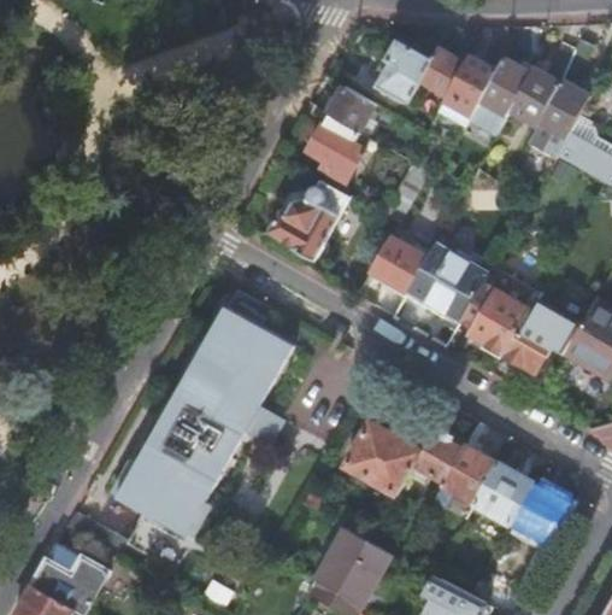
[(372,85),(405,103),(417,81),(430,59),(394,39),(382,59),(387,62),(372,85)]
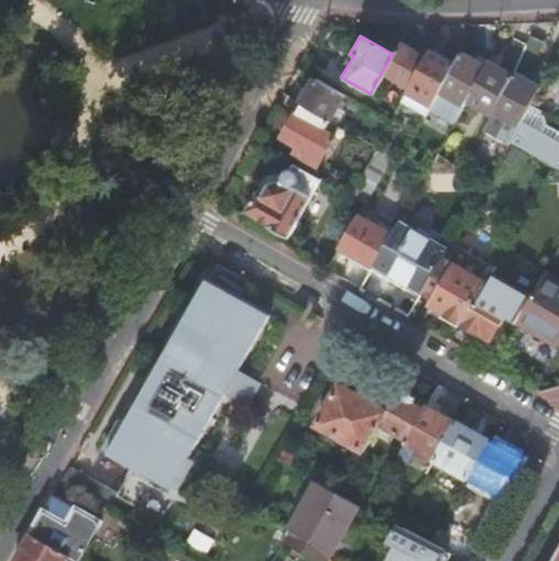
[(541,41),(528,35),(524,44),(516,63),(528,68),(541,41)]
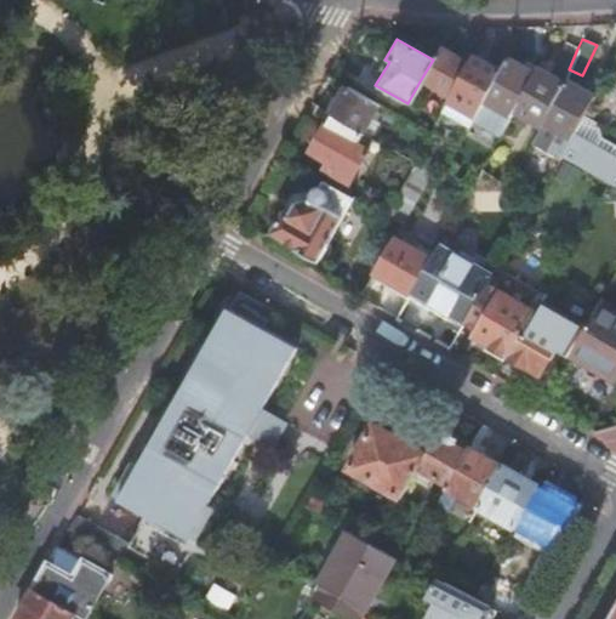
[(537,125),(540,123),(563,81),(569,69),(577,49),(563,43),(546,74),(535,68),(532,74),(512,111),(537,125)]
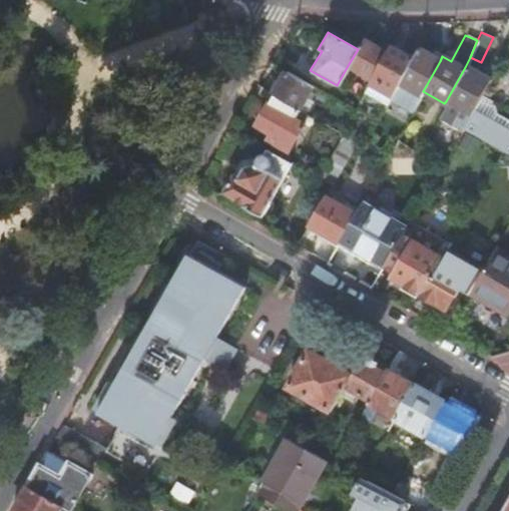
[(347,67),(369,79),(384,53),(362,40),(358,49),(347,67)]
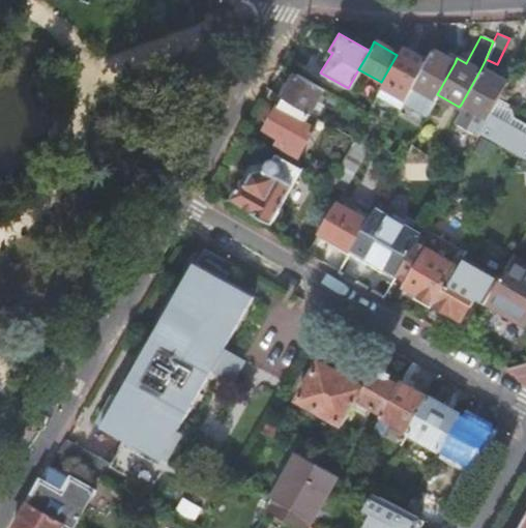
[(401,101),(411,84),(425,60),(402,47),(397,55),(381,82),(373,95),(397,109),(401,101)]
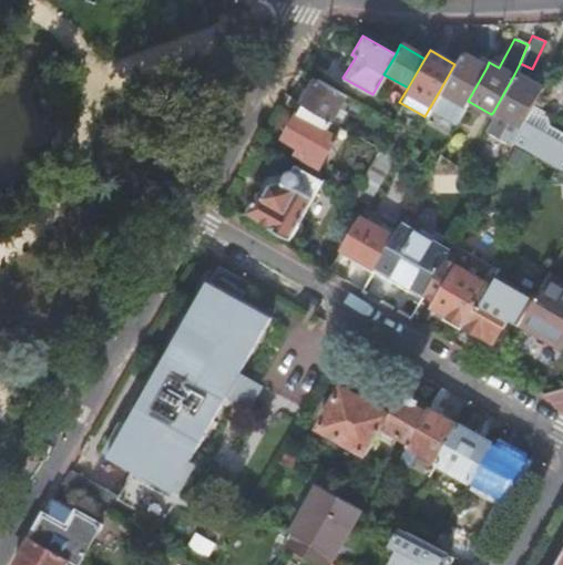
[(454,123),(468,101),(487,68),(461,53),(454,64),(440,90),(429,109),(454,123)]
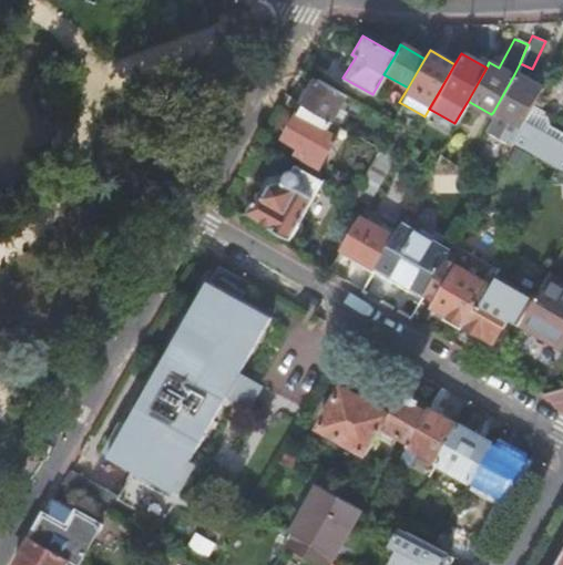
[(508,145),(510,142),(530,106),(540,89),(514,74),(493,112),(491,114),(482,131),(508,145)]
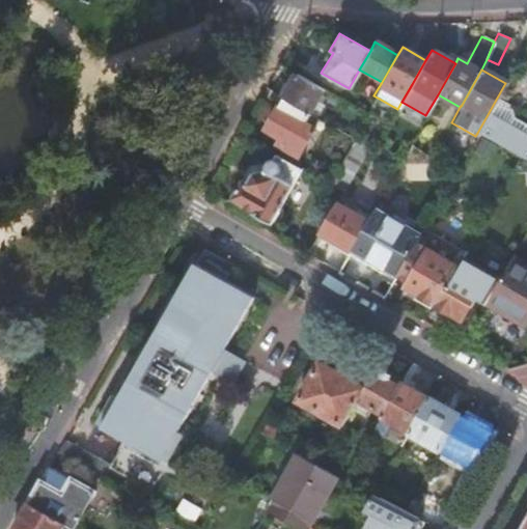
[(322,90),(295,74),(288,85),(277,78),(269,91),(280,99),(308,114),(322,90)]
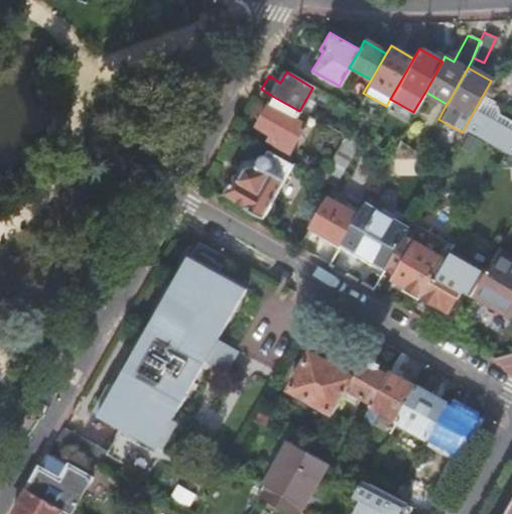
[(294,119),(299,111),(272,96),(255,125),(271,134),(268,139),(287,151),(302,124),(294,119)]
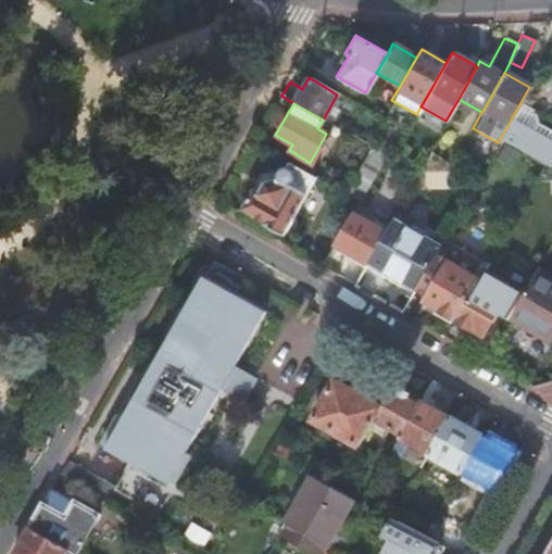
[(519,104),(500,139),(551,168),(551,133),(535,124),(531,111),(519,104)]
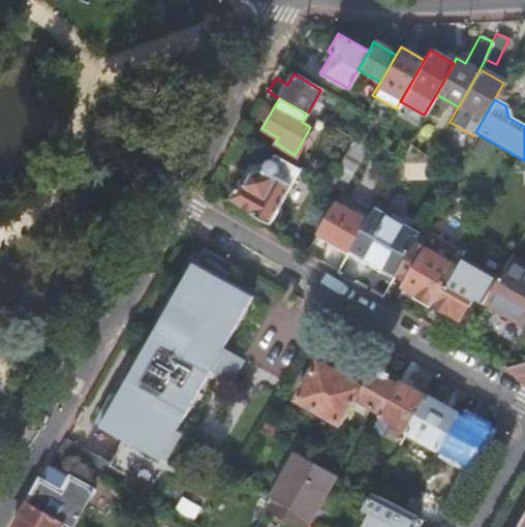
[(380,136),(371,152),(379,157),(389,141),(380,136)]
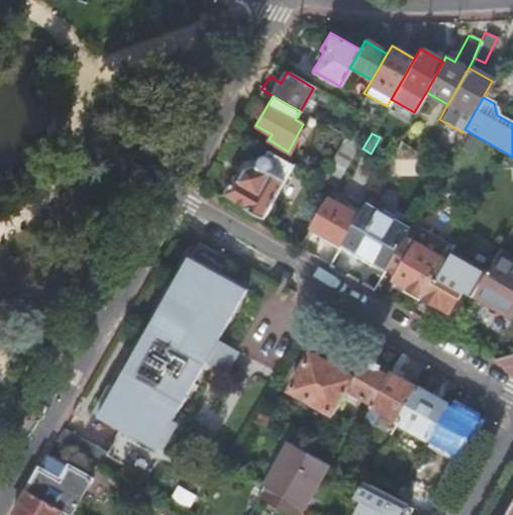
[(472,153),(478,140),(466,134),(458,146),(472,153)]
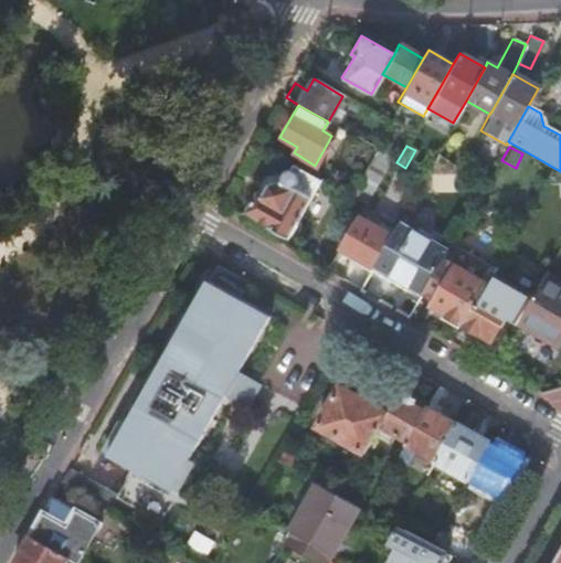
[(374,149),(348,197),(363,205),(390,158),(374,149)]
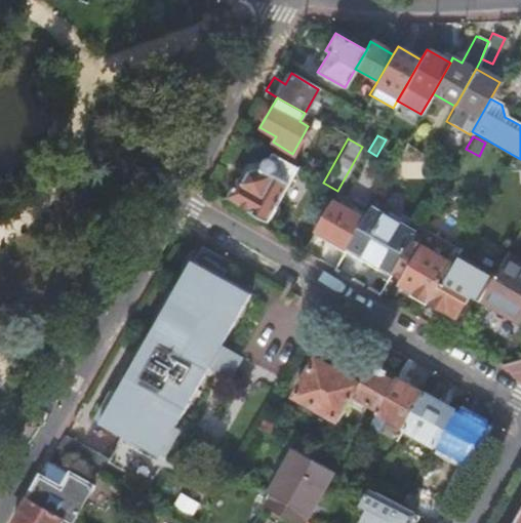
[(295,167),(271,152),(268,157),(262,158),(258,163),(259,166),(258,168),(256,167),(248,170),(242,180),(237,177),(226,197),(247,209),(247,211),(266,222),(295,167)]
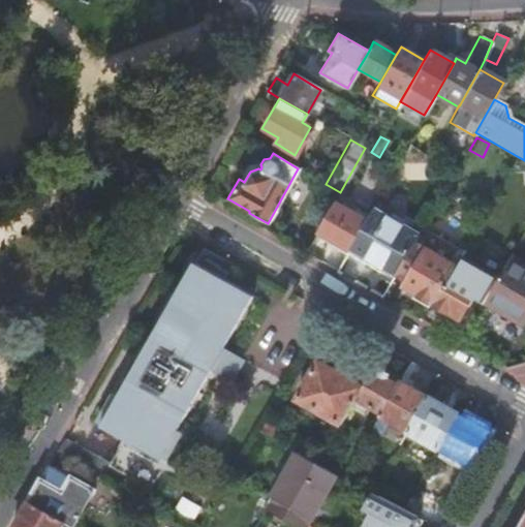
[(348,249),(365,219),(334,202),(317,230),(348,249)]
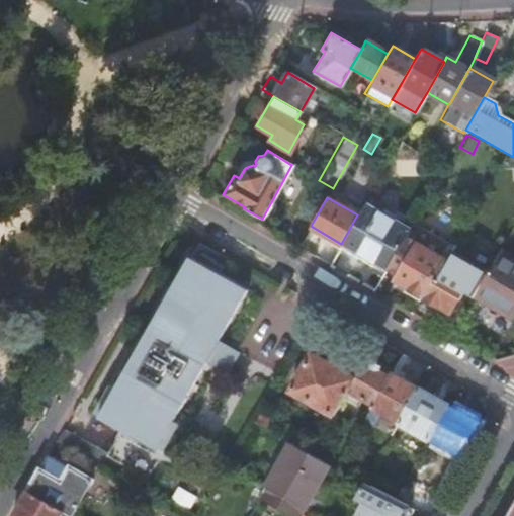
[(408,229),(363,203),(357,215),(341,244),(384,269),(404,236),(408,229)]
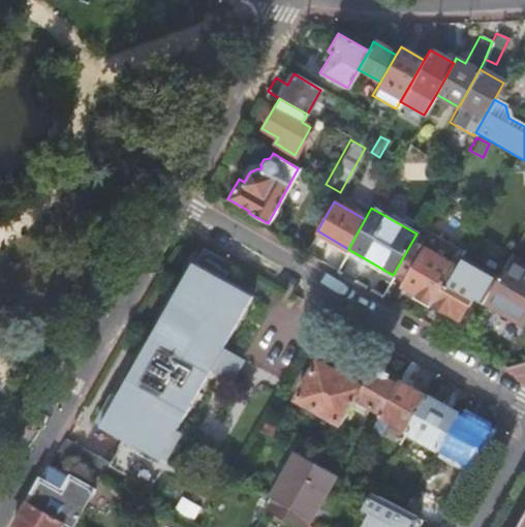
[(417,234),(412,241),(452,264),(457,255),(460,250),(421,226),(417,234)]
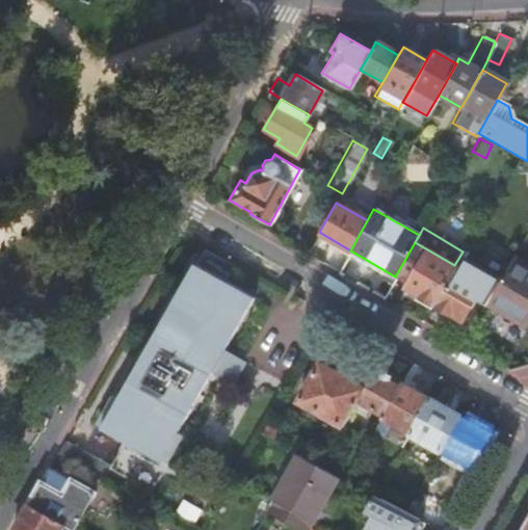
[(430,303),(432,305),(451,271),(454,265),(415,242),(395,276),(405,282),(402,287),(414,294),(415,294),(420,303),(430,303)]
